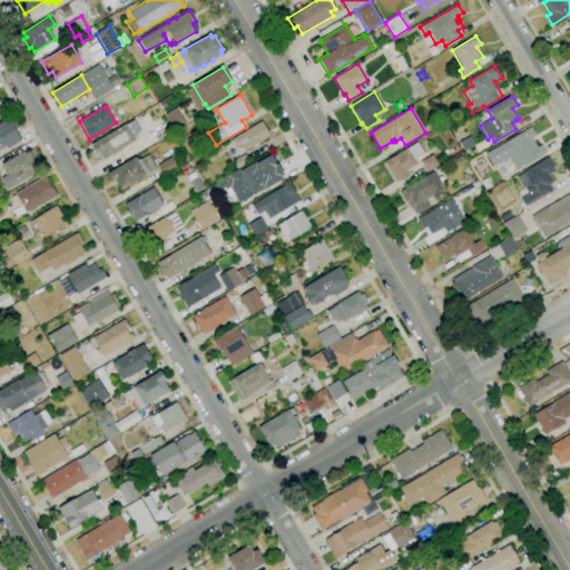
[(175,131),(167,120),(179,114),(186,125),(175,131)]
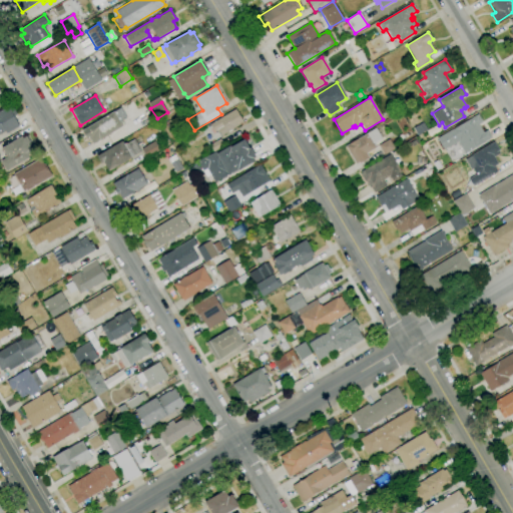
[(0,133),(0,111),(9,105),(9,106),(11,105),(17,114),(13,116),(19,126),(6,133),(5,131),(0,133)]
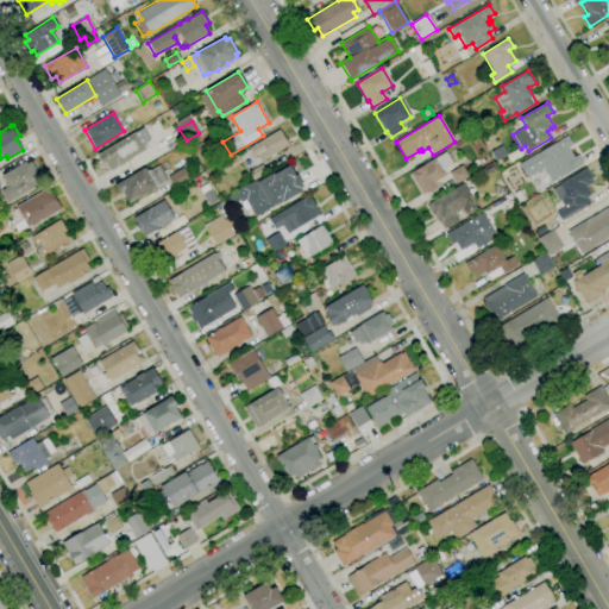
[(477,135),(473,129),(479,125),(484,131),(477,135)]
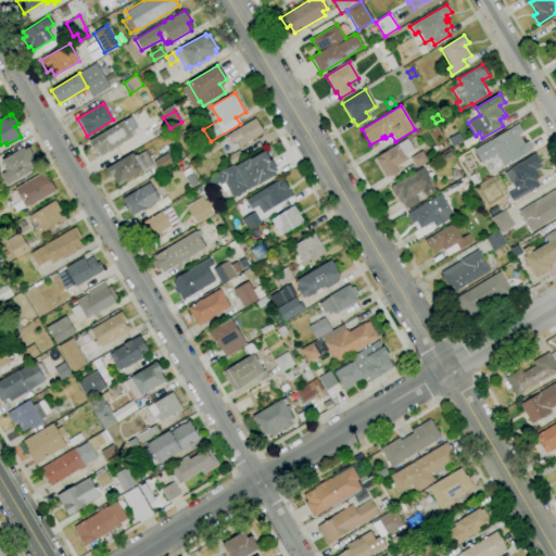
[(101,156),(98,150),(96,152),(89,141),(123,121),(123,122),(130,117),(137,128),(130,133),(133,137),(101,156)]
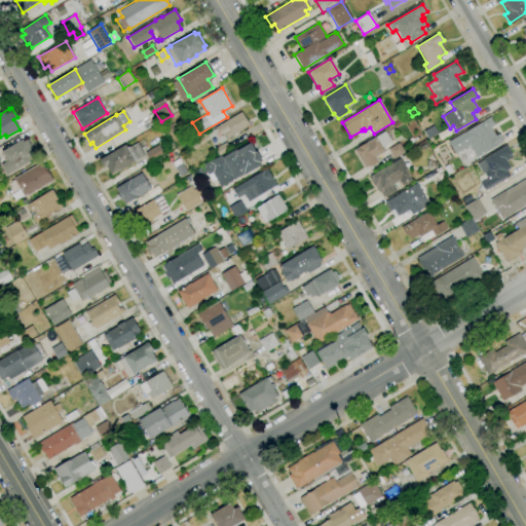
[(227,139),(223,134),(220,136),(215,127),(241,112),(250,125),(227,139)]
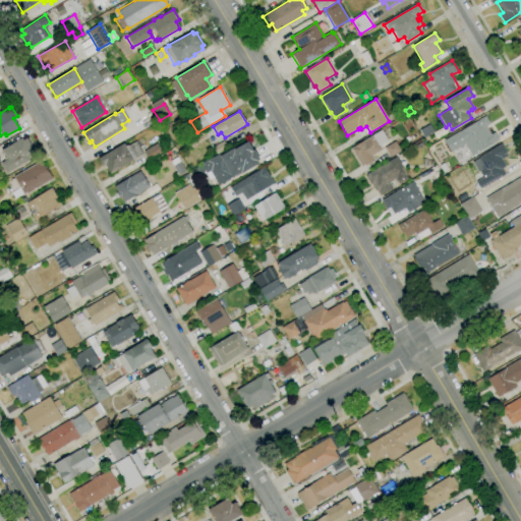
[(471,156),(464,143),(450,153),(444,140),(485,116),(489,124),(485,126),(490,134),(495,132),(499,139),(471,156)]
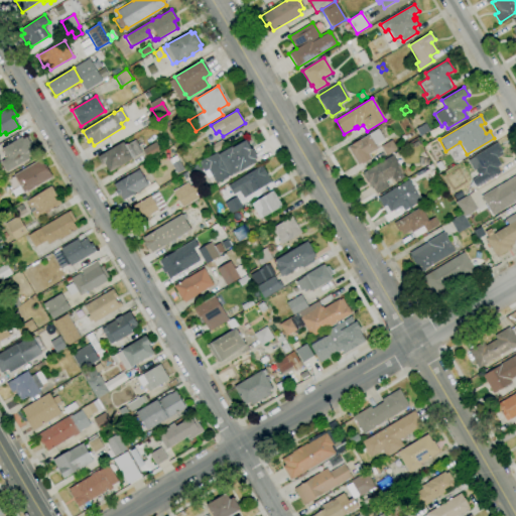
[(156,131),(152,125),(157,122),(161,128),(156,131)]
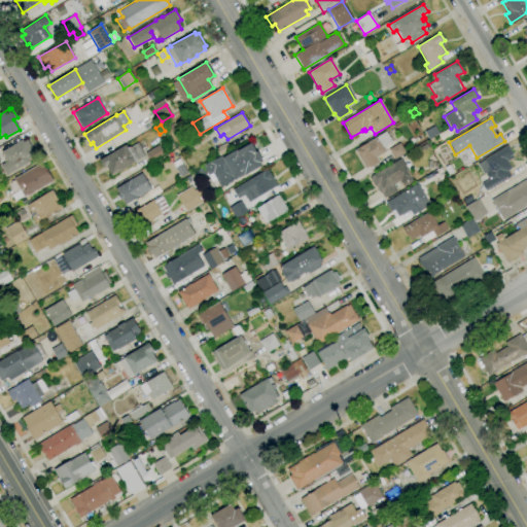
[(428,139),(424,132),(434,127),(438,133),(428,139)]
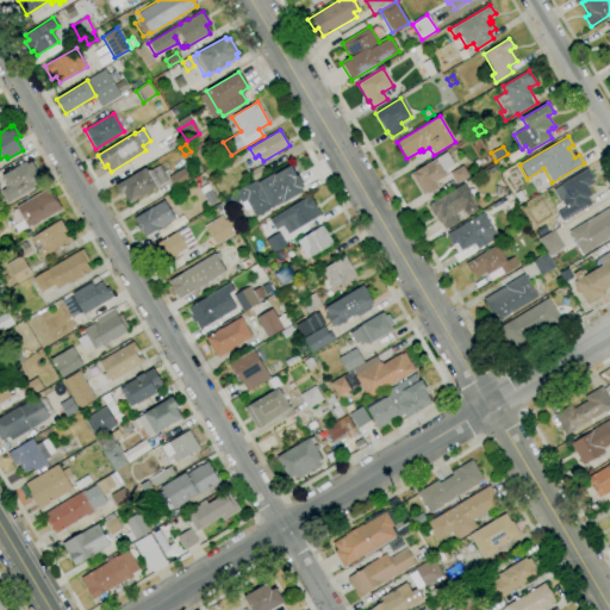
[(423,195),(410,174),(447,153),(454,166),(444,172),(447,175),(436,182),(439,187),(428,194),(427,193),(423,195)]
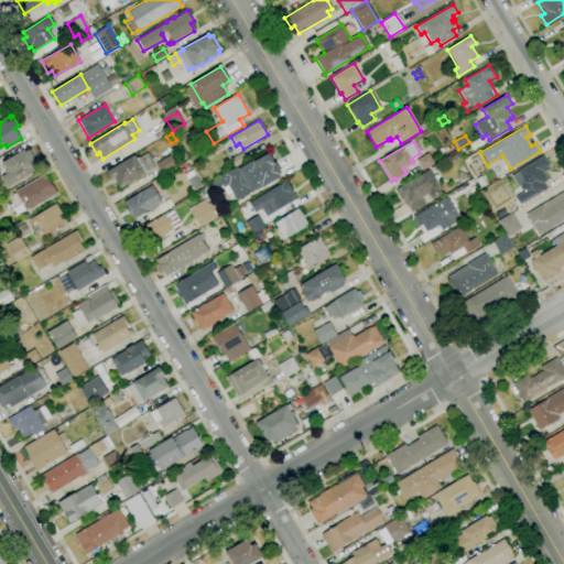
[(202,159),(197,153),(212,143),(215,148),(217,151),(207,156),(207,155),(202,159)]
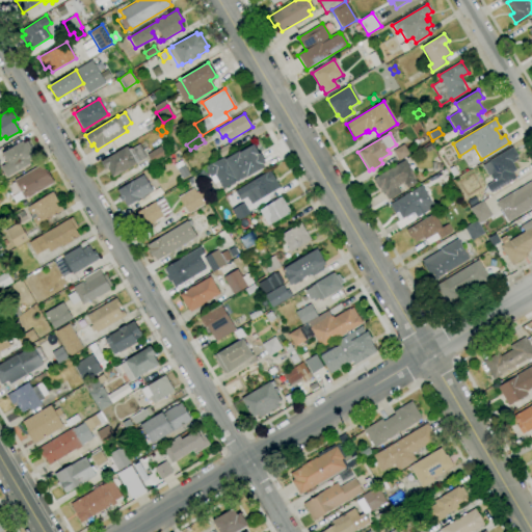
[(6,178),(0,166),(7,163),(1,154),(22,141),(24,143),(27,141),(36,156),(27,161),(29,164),(6,178)]
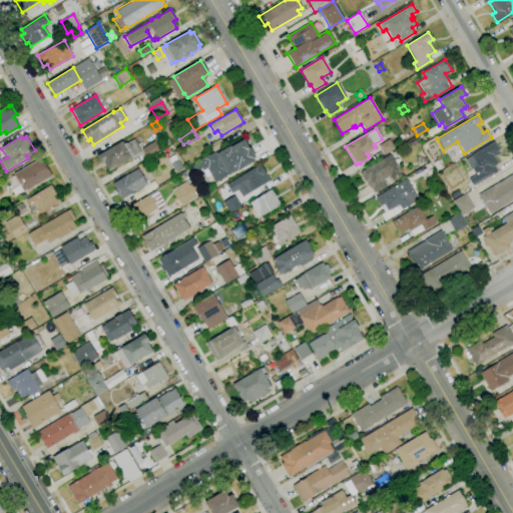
[(165,146),(162,141),(167,138),(170,143),(165,146)]
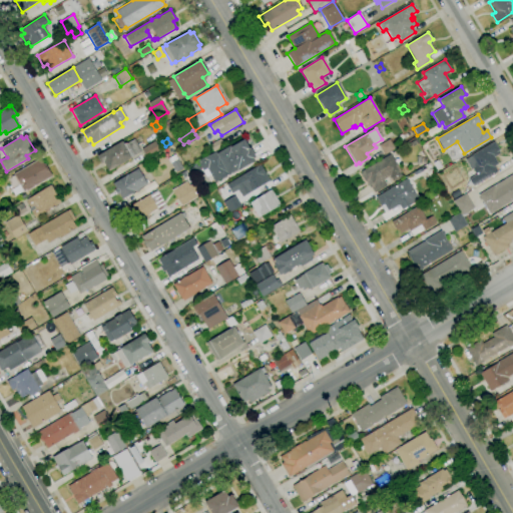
[(213,152),(208,144),(211,142),(212,143),(220,138),(224,145),(214,151),(213,152)]
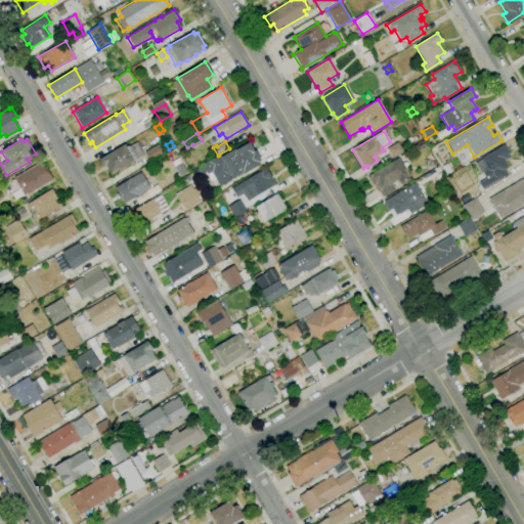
[(112,175),(105,166),(103,167),(98,160),(124,144),(126,147),(128,146),(129,147),(137,142),(144,155),(133,161),(134,162),(112,175)]
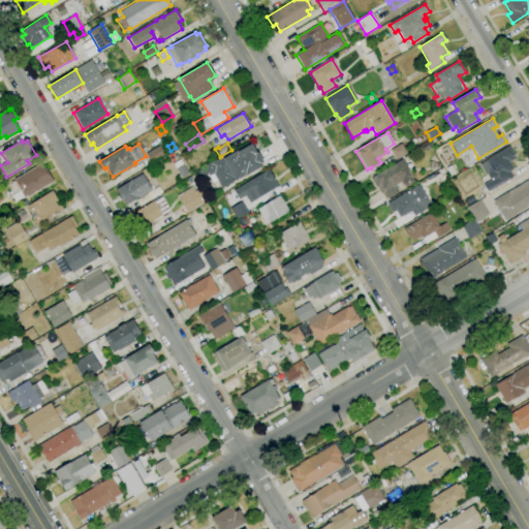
[(221,188),(213,174),(209,177),(204,167),(220,157),(221,156),(223,158),(238,150),(238,152),(251,144),(257,154),(258,153),(263,162),(261,163),(262,166),(246,176),(245,175),(221,188)]
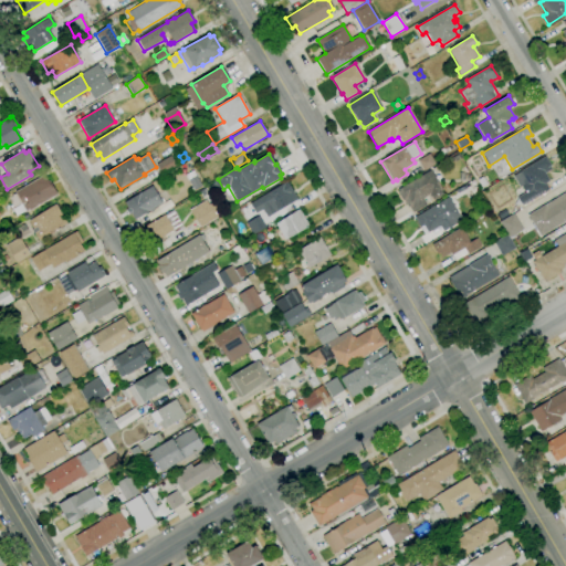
[(423,170),(418,160),(429,154),(436,164),(423,170)]
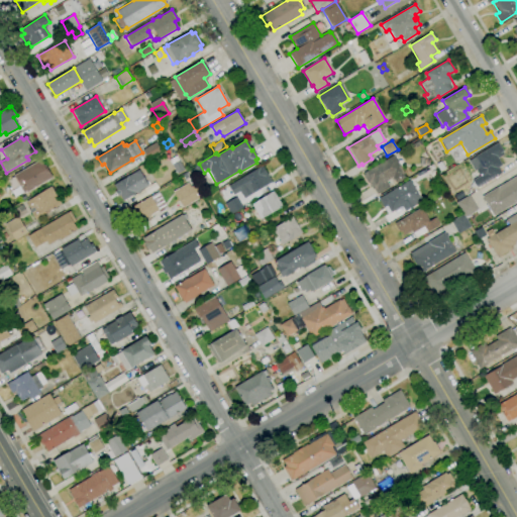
[(147,160),(142,150),(156,142),(161,151),(147,160)]
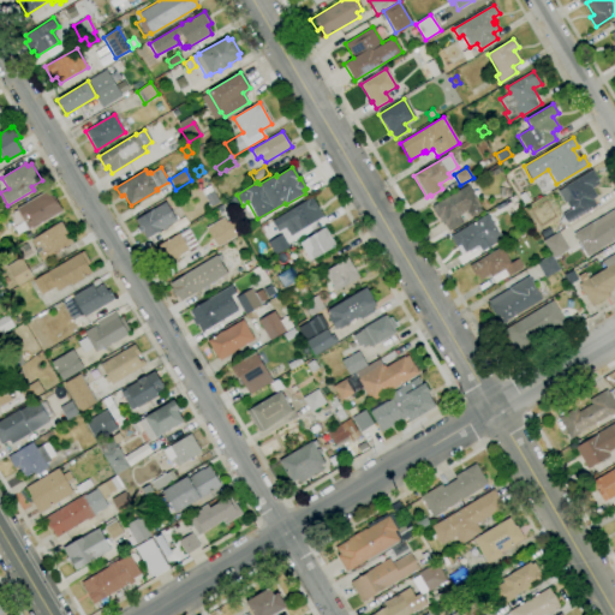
[(567,224),(562,215),(571,210),(567,203),(573,199),(565,186),(592,171),(598,180),(597,180),(599,184),(592,189),(597,196),(592,198),(597,206),(567,224)]
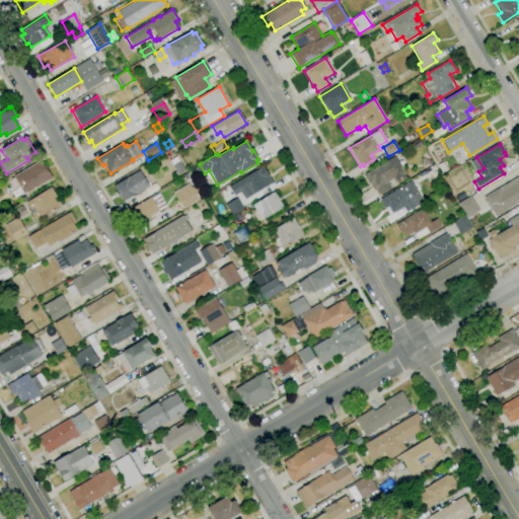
[(378,196),(375,190),(374,191),(369,182),(368,182),(364,175),(365,175),(365,174),(395,156),(405,174),(404,174),(406,178),(397,183),(394,177),(386,182),(390,189),(378,196)]
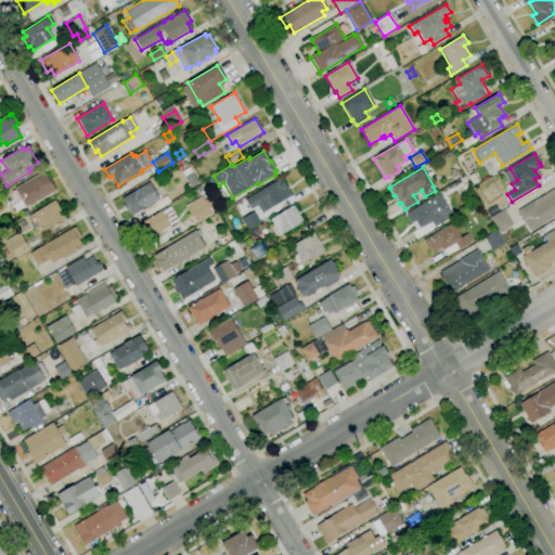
[(191,186),(182,172),(189,168),(197,182),(191,186)]
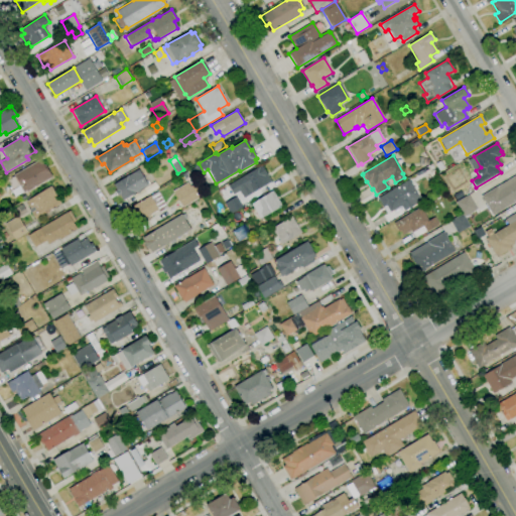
[(23,192),(13,175),(41,159),(52,177),(27,191),(26,190),(23,192)]
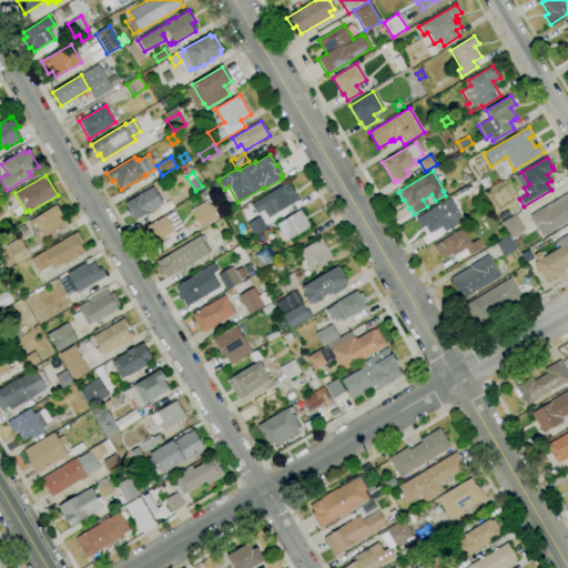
[(269,217),(263,210),(256,214),(251,204),(287,182),(298,200),(269,217)]
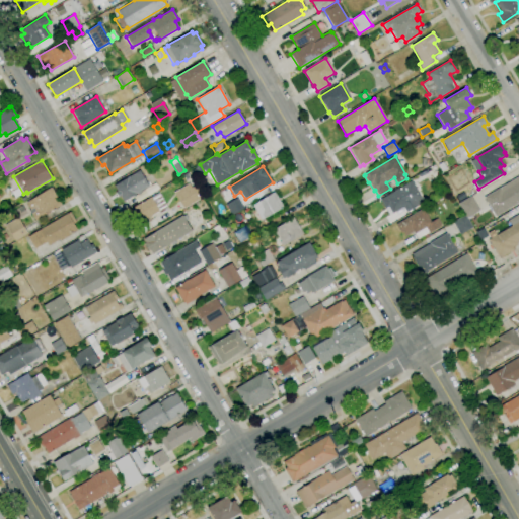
[(123,202),(120,197),(118,198),(116,193),(117,191),(114,186),(140,170),(149,187),(140,192),(141,194),(138,196),(137,194),(123,202)]
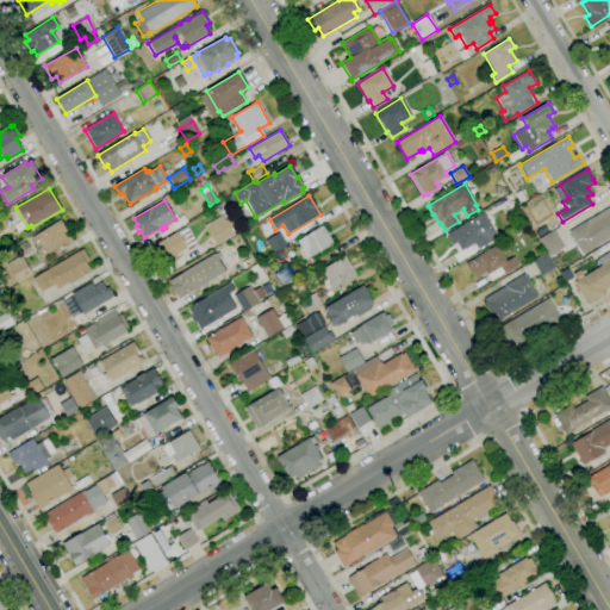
[(609,237),(582,255),(568,232),(609,207),(609,237)]
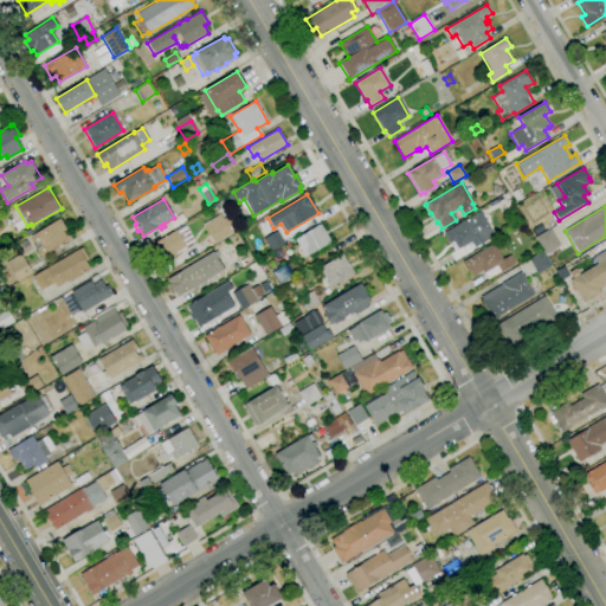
[(455,251),(444,233),(479,212),(494,236),(475,247),(471,242),(455,251)]
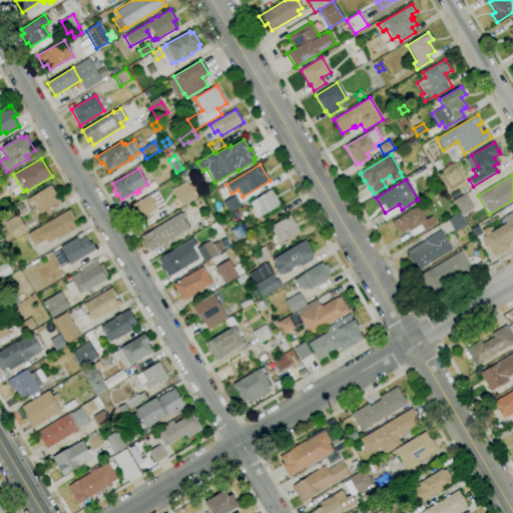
[(181,206),(171,190),(186,181),(189,185),(193,183),(200,195),(181,206)]
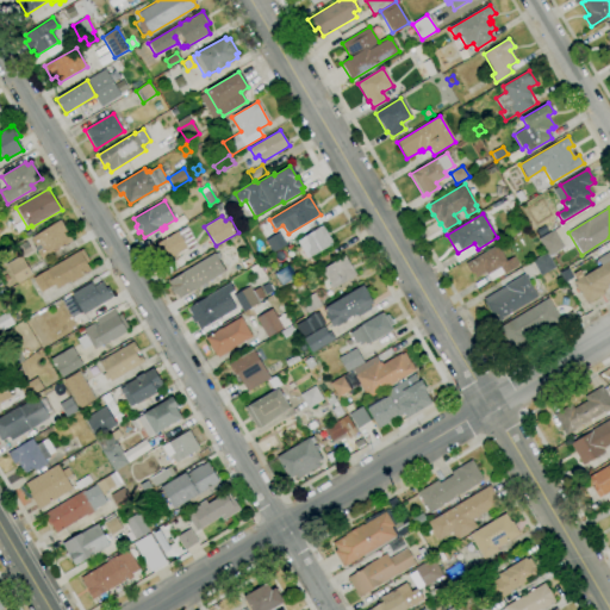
[(41,260),(33,248),(36,247),(30,238),(60,221),(72,241),(60,249),(58,246),(53,249),(54,251),(41,260)]
